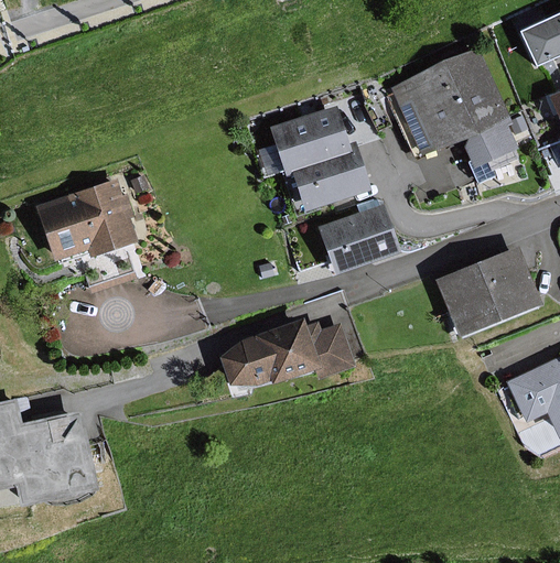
[(559,11),(519,30),(536,66),(559,55),(559,11)]
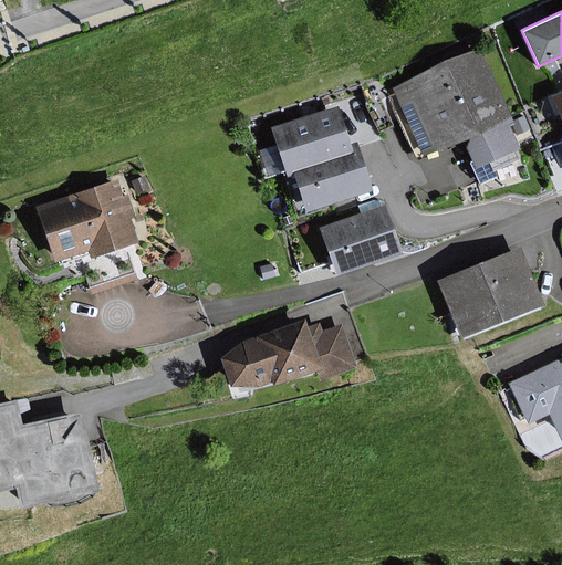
[(514,123),(481,46),(393,85),(424,157),(467,138),(462,147),(479,186),(498,177),(495,169),(519,159),(514,149),(519,148),(508,125),(514,123)]
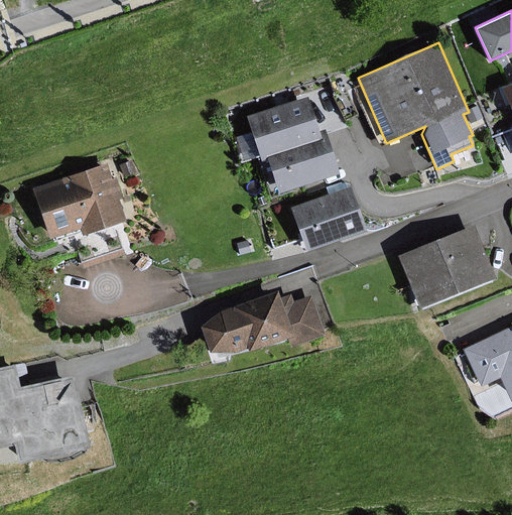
[(511,83),(501,88),(511,113),(511,83)]
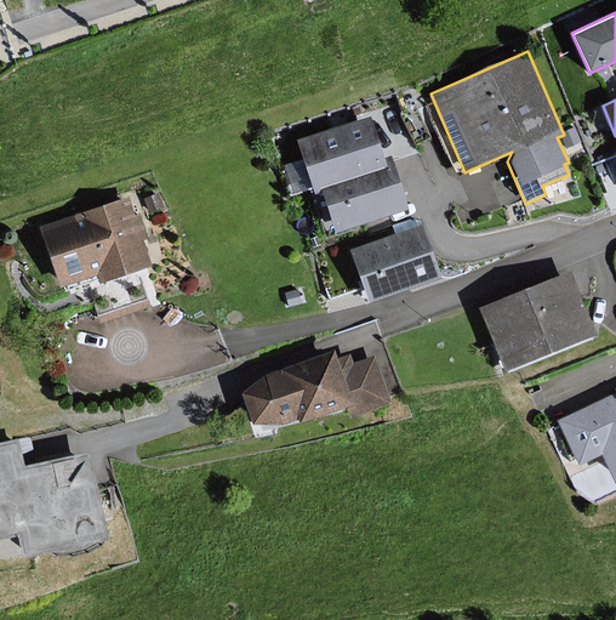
[(368,117),(296,138),(302,159),(285,165),(294,193),(312,188),(312,189),(318,188),(383,168),(382,165),(368,117)]
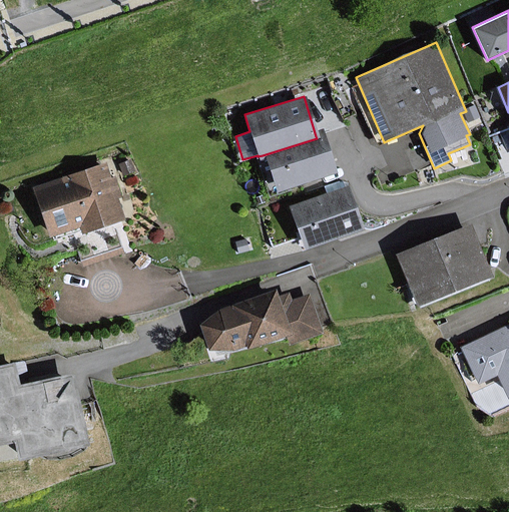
[(478,104),(465,109),(471,122),(483,116),(478,104)]
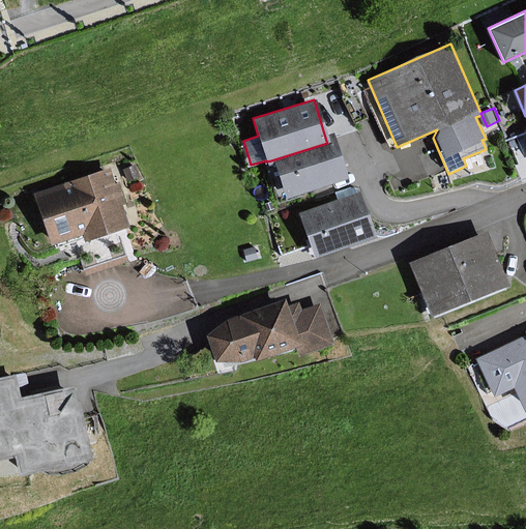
[(327,143),(271,160),(283,198),(347,178),(334,139),(326,141),(327,143)]
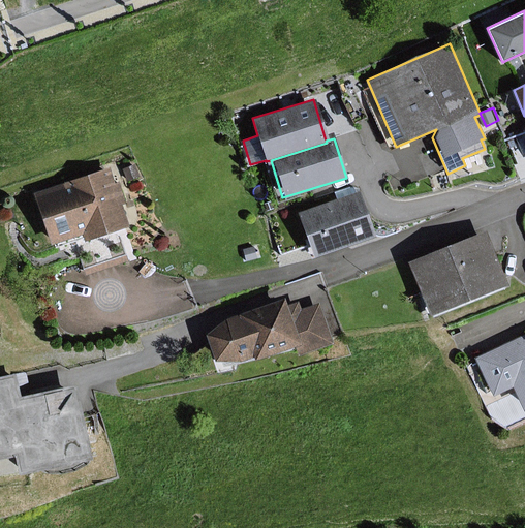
[(137,163),(125,168),(130,181),(142,177),(137,163)]
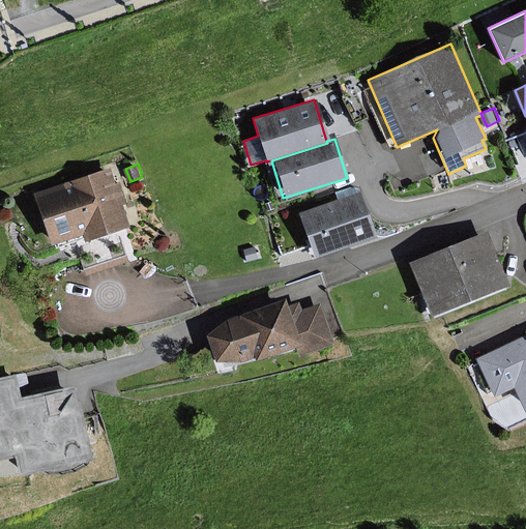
[(115,184),(110,169),(35,193),(52,244),(82,235),(84,241),(128,228),(121,205),(126,203),(119,182),(115,184)]
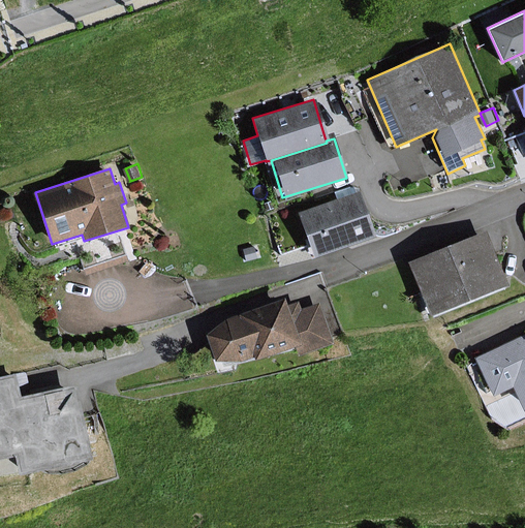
[(339,199),(299,212),(313,257),(376,236),(361,192),(358,192),(356,186),(336,192),(339,199)]
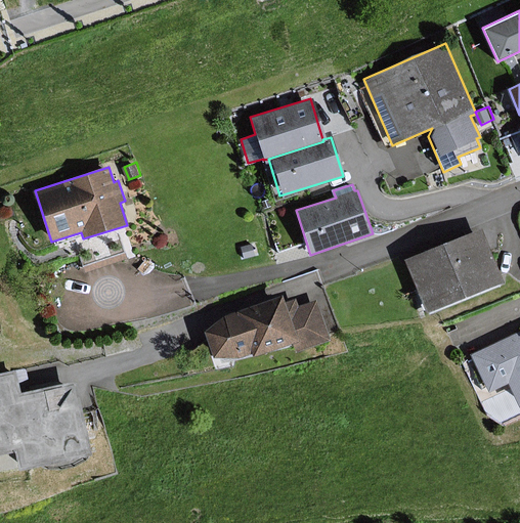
[(504,282),(482,228),(405,258),(426,312),(504,282)]
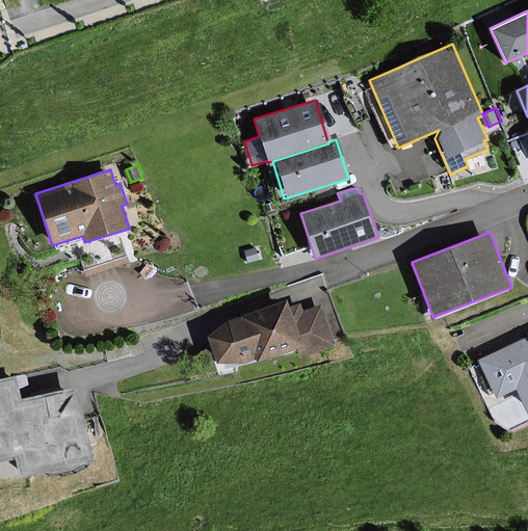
[(265,259),(262,245),(244,249),(247,263),(265,259)]
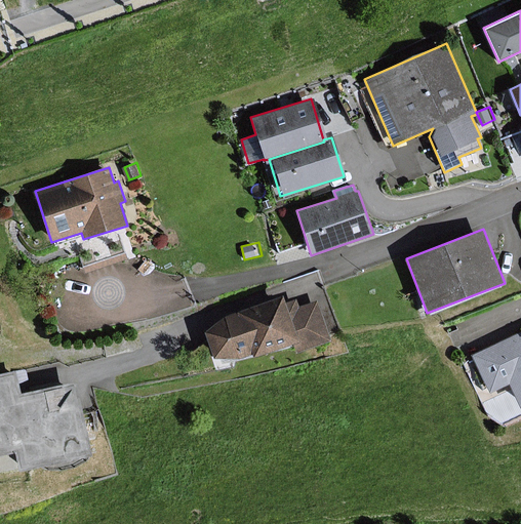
[(284,305),(282,295),(222,316),(203,331),(213,359),(237,359),(248,355),(250,359),(291,345),(294,354),(332,340),(318,301),(299,308),(296,300),(284,305)]
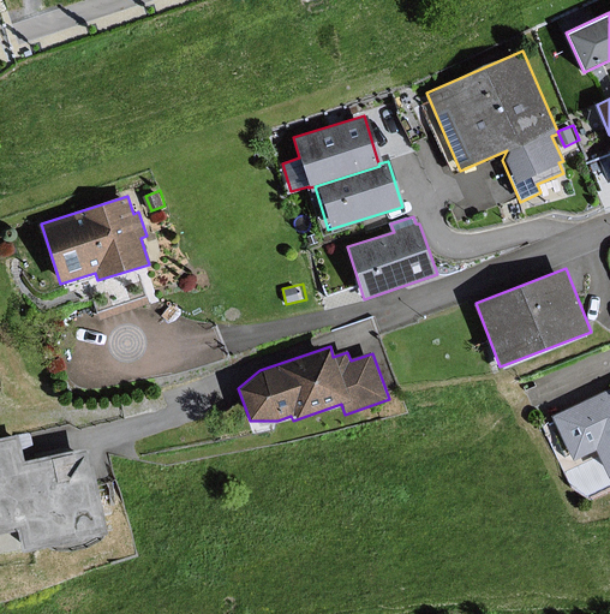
[(609,389),(552,416),(573,460),(596,451),(609,478),(609,389)]
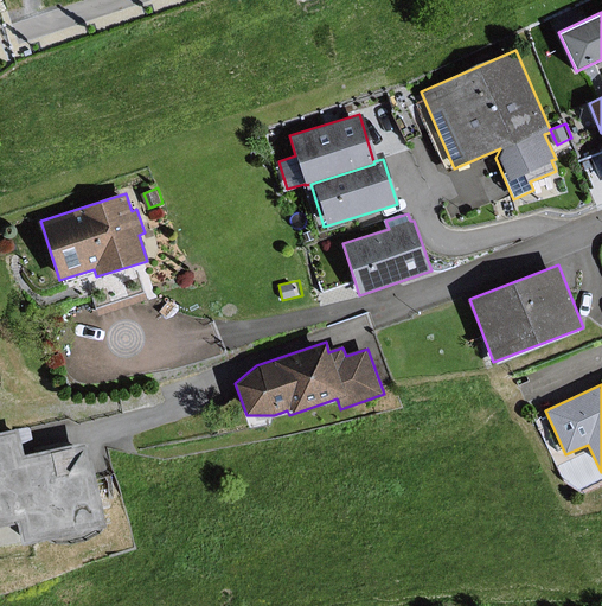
[(21,454),(17,431),(0,433),(0,521),(17,518),(21,541),(104,523),(87,441),(21,454)]
